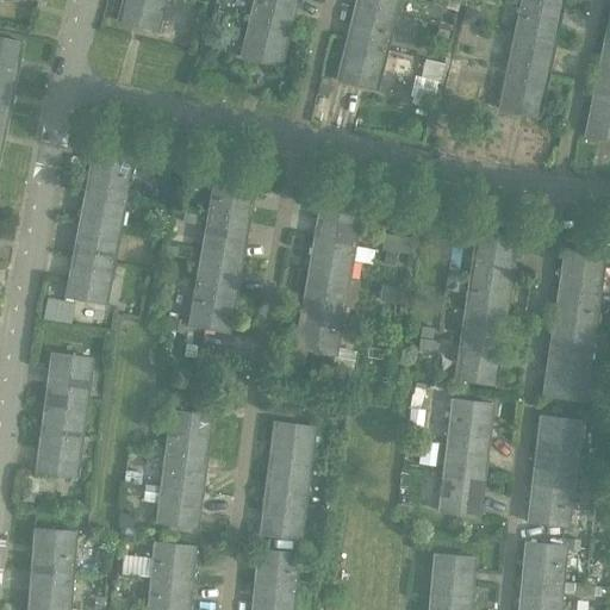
[(166,0),(123,0),(118,22),(157,32),(166,0)]
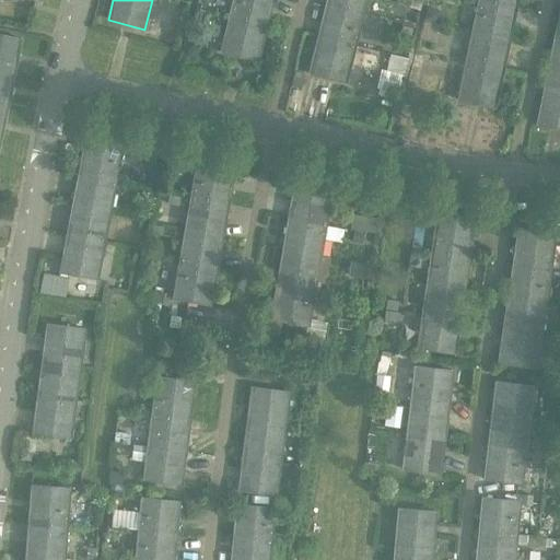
[(272,0),(233,0),(230,15),(267,24),(272,0)]
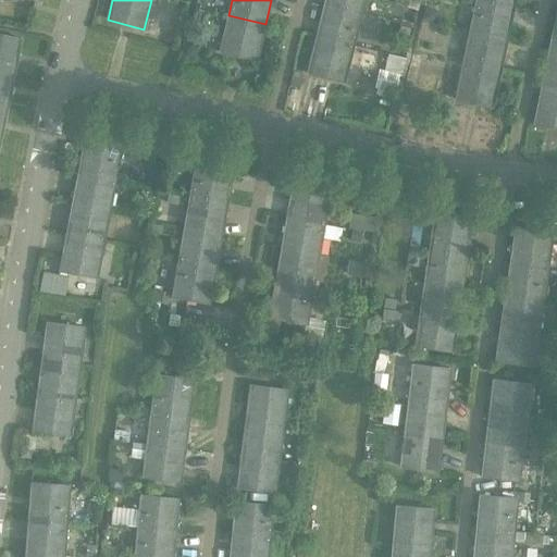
[(364,0),(325,0),(324,7),(361,15),(364,0)]
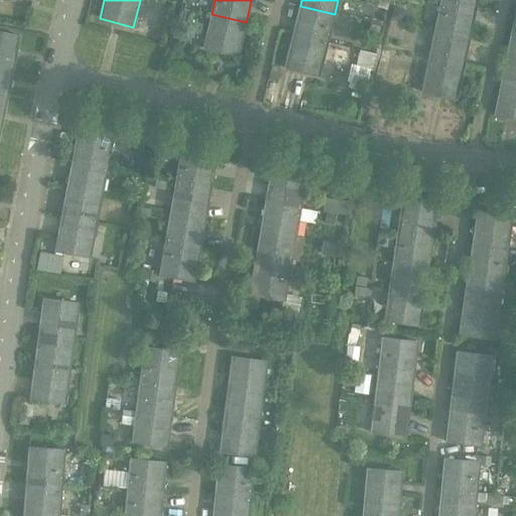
[(387,9),(389,0),(381,0),(379,7),(387,9)]
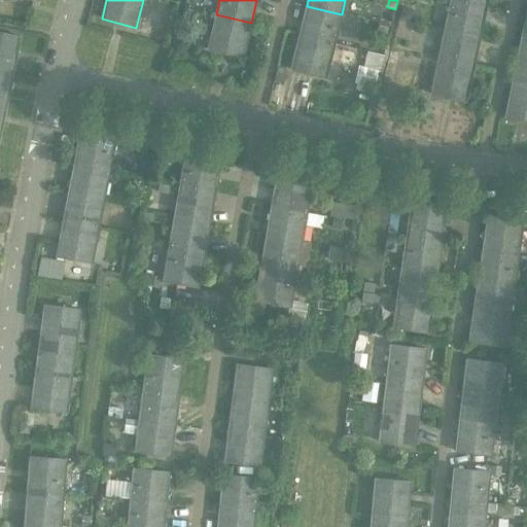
[(486,6),(457,0),(451,0),(445,29),(480,37),(486,6)]
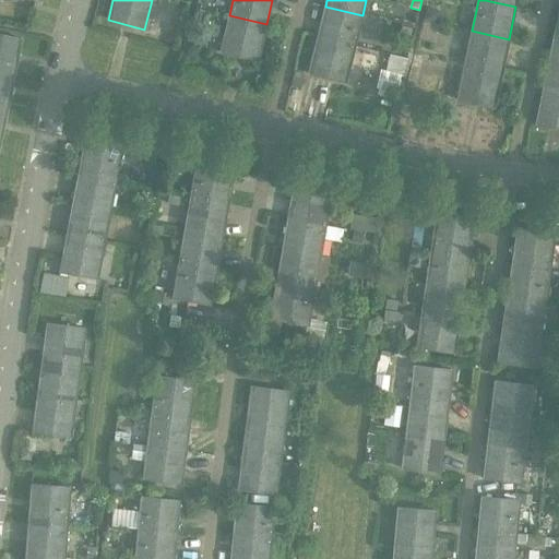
[(363,15),(325,7),(318,36),(355,46),(363,15)]
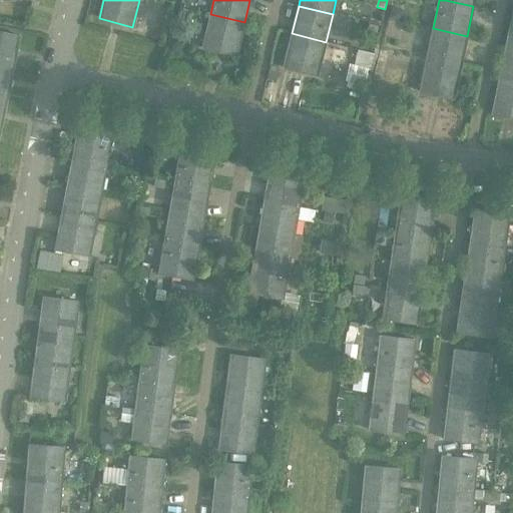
[(244,22),(210,14),(202,49),(236,57),(244,22)]
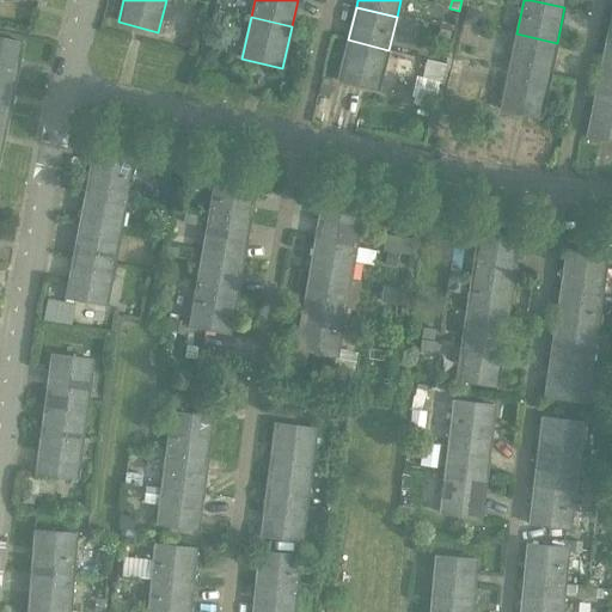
[(557,43),(516,34),(509,68),(550,77),(557,43)]
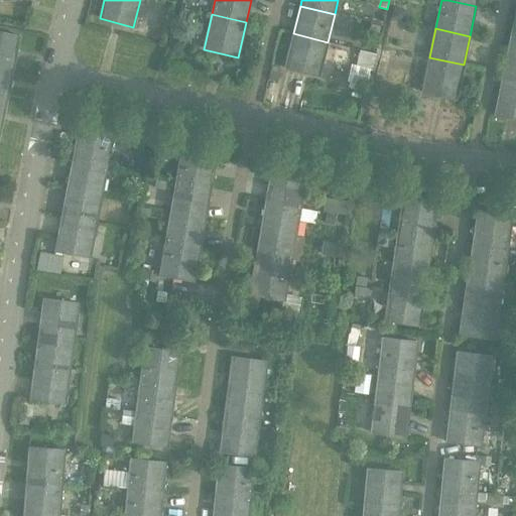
[(0,32),(0,70),(12,73),(20,37),(0,32)]
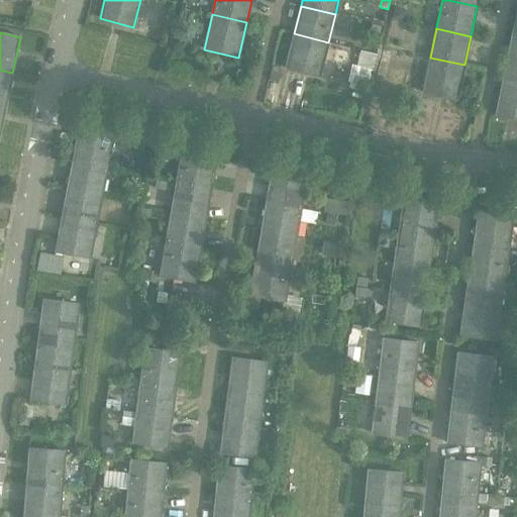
[(328,42),(294,33),(286,69),(320,77),(328,42)]
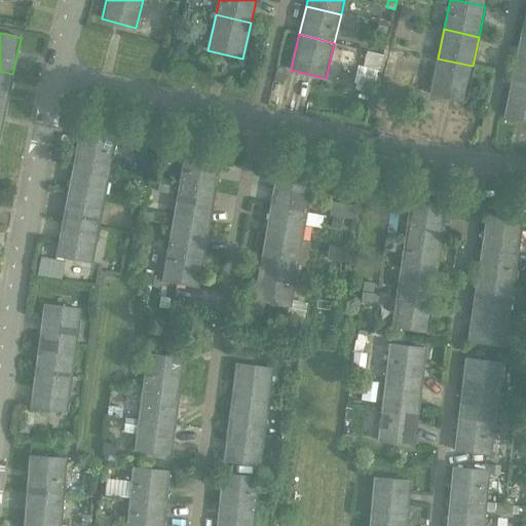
[(379,68),(383,55),(367,51),(363,67),(358,66),(353,83),(357,83),(355,90),(371,95),(374,81),(376,82),(379,68)]
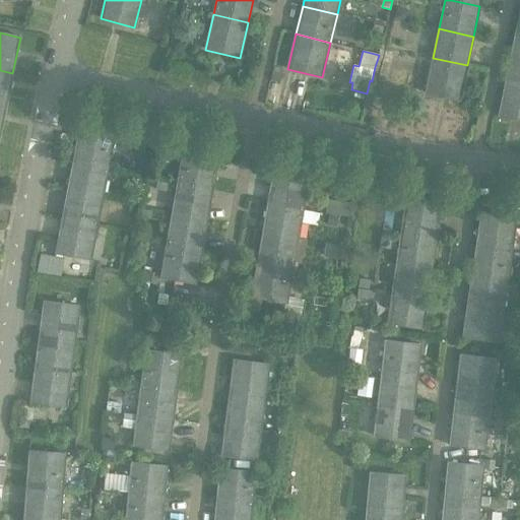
[(519,52),(512,51),(506,81),(519,83),(519,52)]
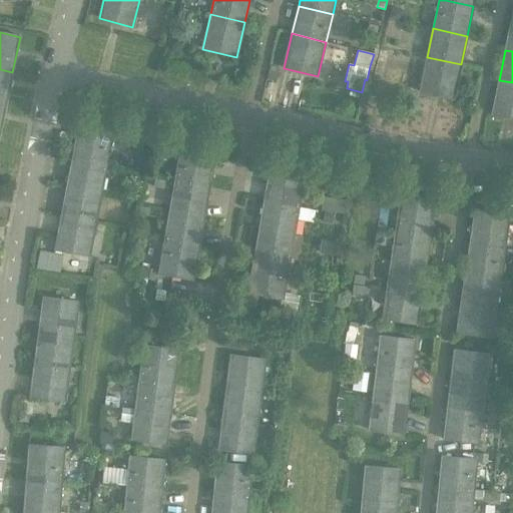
[(461,64),(427,57),(420,92),(454,100),(461,64)]
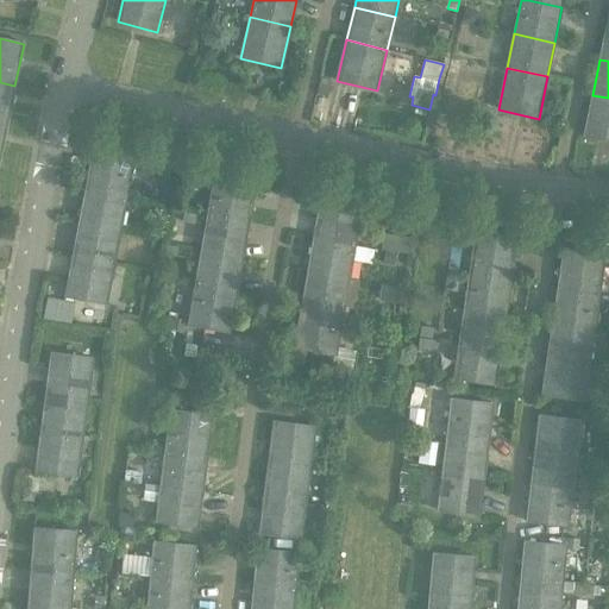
[(320,79),(318,89),(330,92),(332,81),(320,79)]
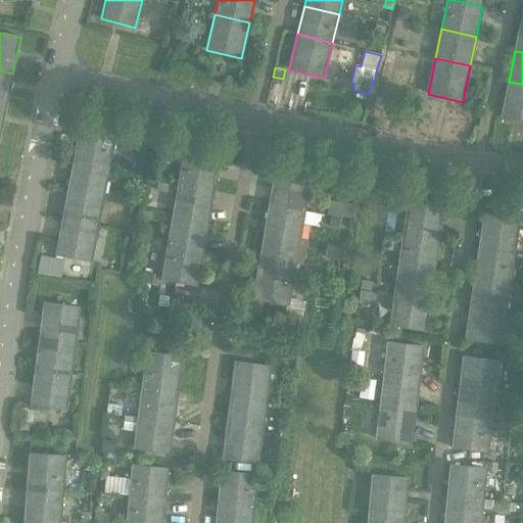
[(12,74),(0,70),(0,102),(6,103),(12,74)]
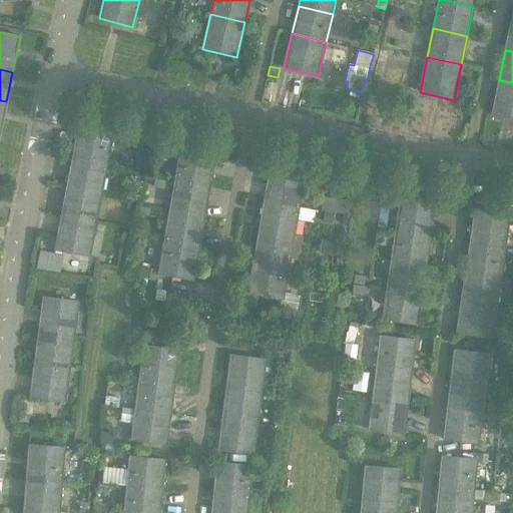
[(512,82),(499,80),(492,114),(512,118),(512,82)]
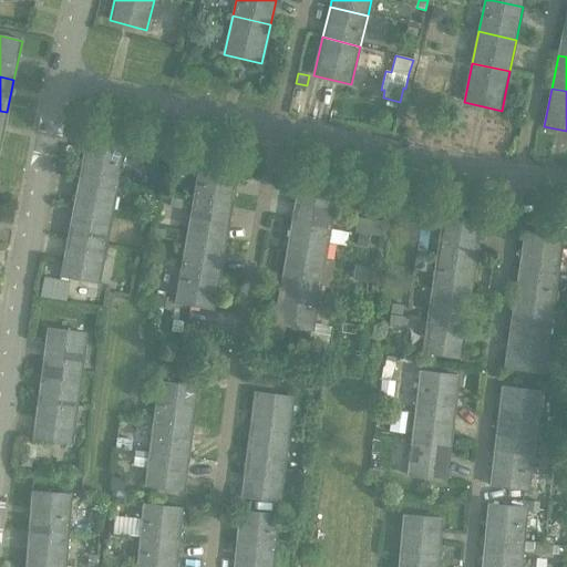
[(88,135),(81,173),(119,181),(126,143),(88,135)]
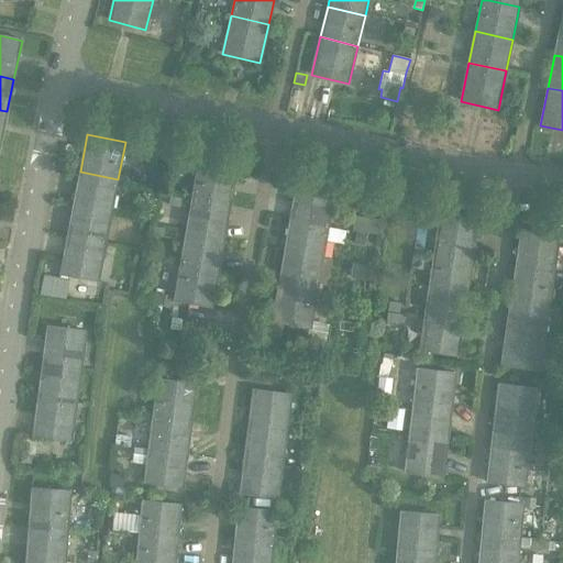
[(236,167),(199,161),(192,198),(230,205),(236,167)]
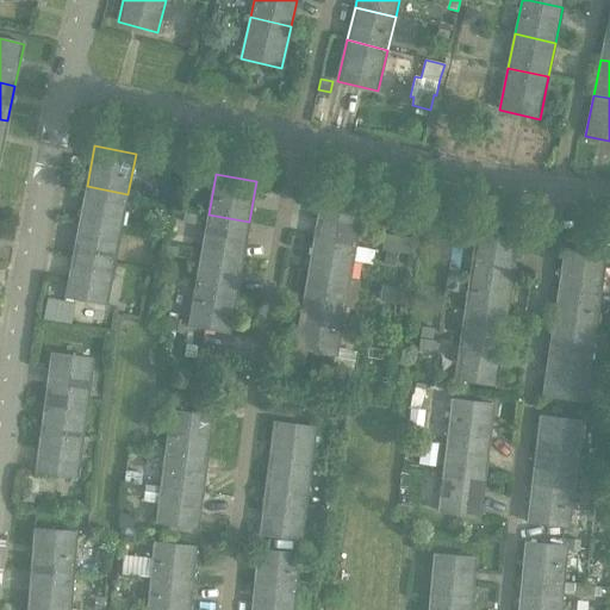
[(128,194),(87,186),(80,221),(120,229),(128,194)]
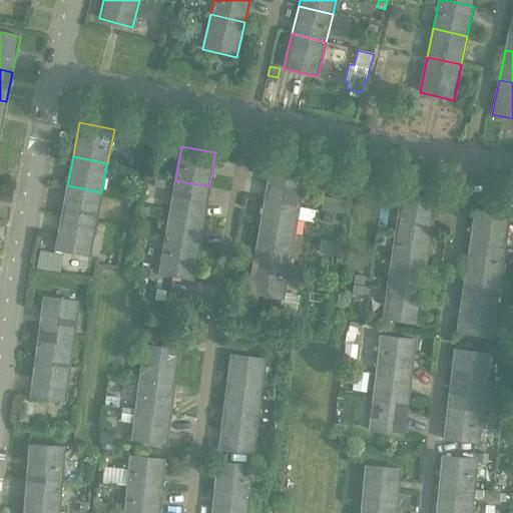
[(305,171),(271,165),(265,200),(299,205),(305,171)]
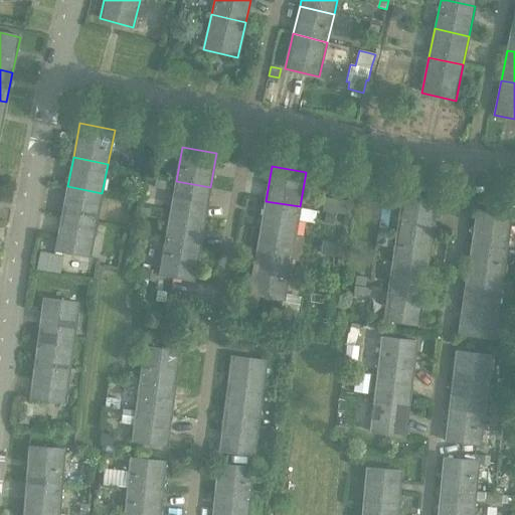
[(210,187),(176,181),(171,211),(205,217),(210,187)]
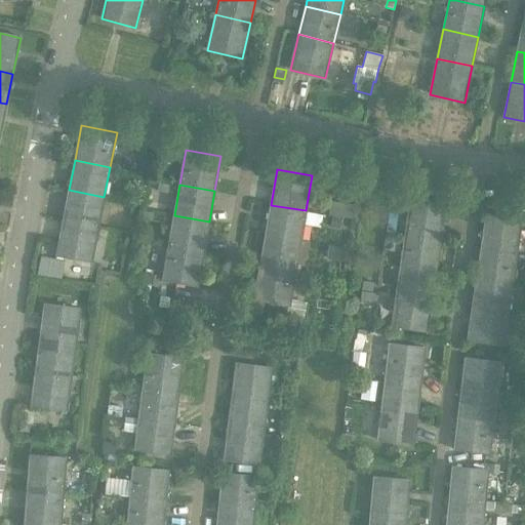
[(104,197),(69,190),(64,220),(98,227),(104,197)]
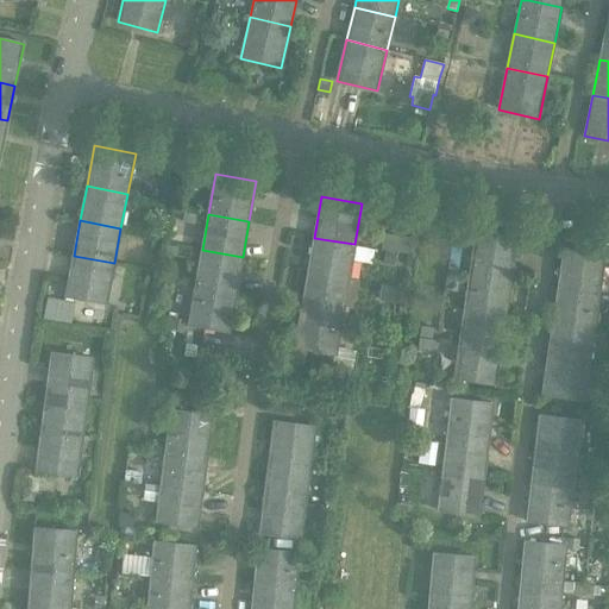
[(476,232),(470,275),(510,281),(516,238),(476,232)]
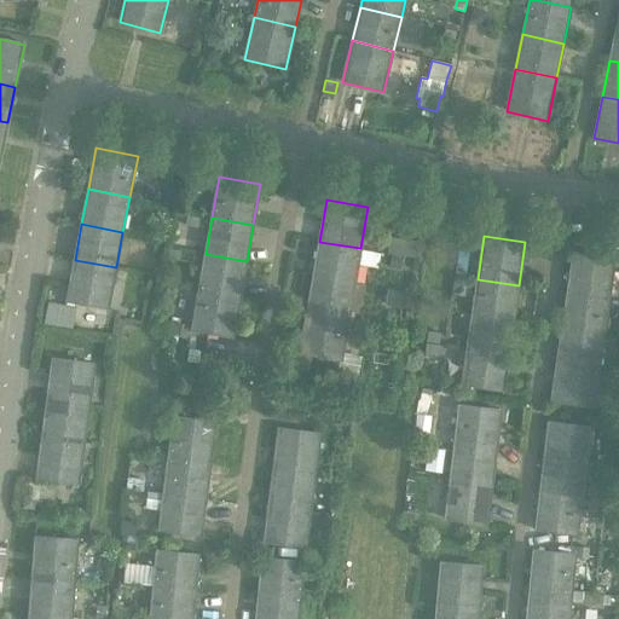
[(395,238),(393,254),(403,255),(416,258),(418,242),(395,238)]
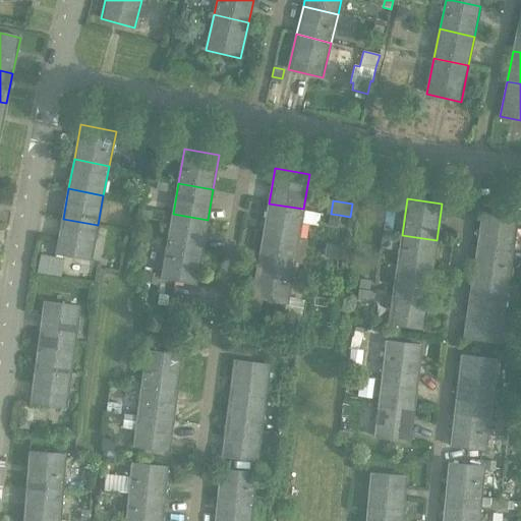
[(303,209),(269,204),(264,232),(298,238),(303,209)]
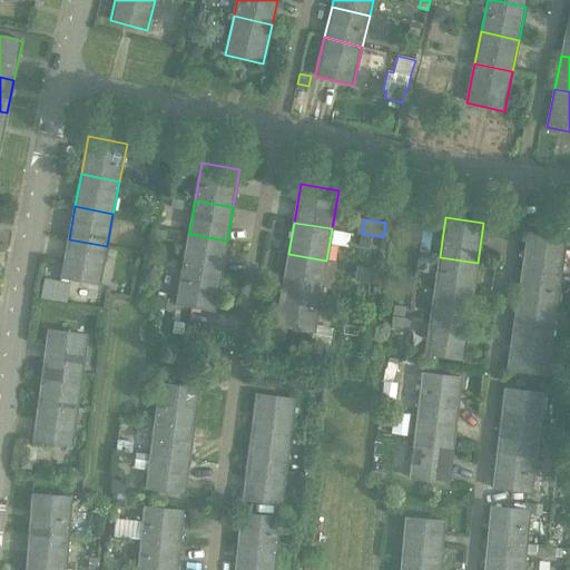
[(528,233),(522,272),(560,277),(566,238),(528,233)]
